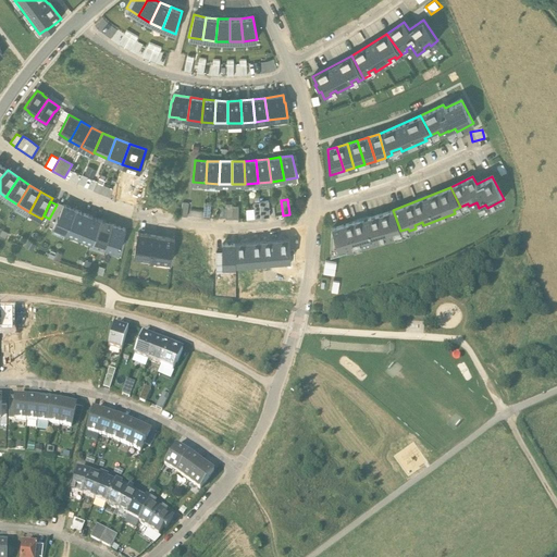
[(259,202),(261,218),(270,217),(269,201),(259,201),(259,202)]
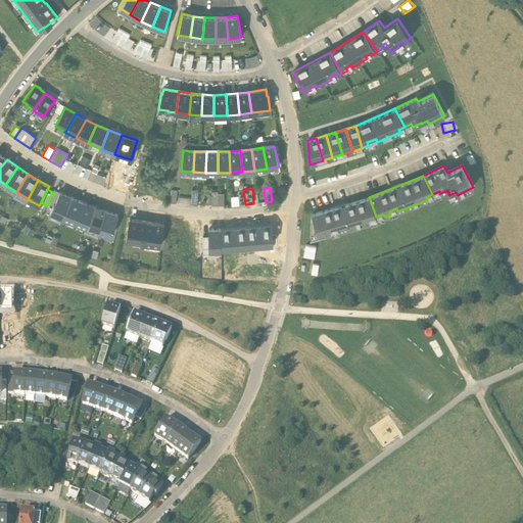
[(54,204),(60,192),(54,190),(53,192),(46,205),(46,206),(51,208),(53,204),(54,204)]
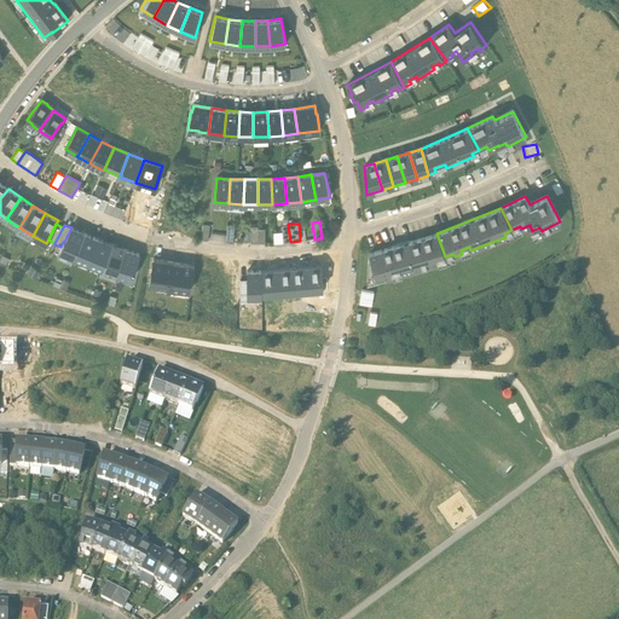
[(85,233),(71,227),(64,242),(63,242),(61,247),(59,250),(74,256),(85,233)]
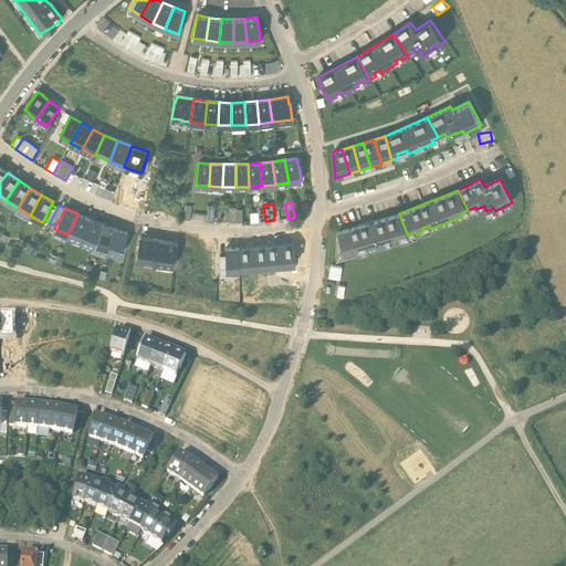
[(81,240),(90,219),(77,213),(67,234),(81,240)]
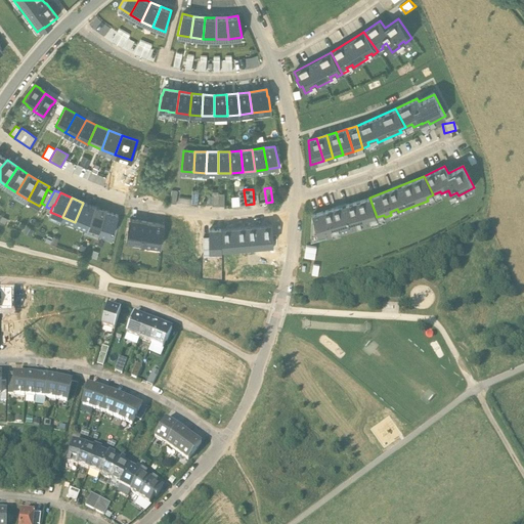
[(377,217),(369,198),(312,215),(313,219),(312,219),(311,239),(318,237),(317,234),(325,232),(326,235),(332,233),(332,230),(339,228),(340,231),(370,222),(369,219),(377,217)]
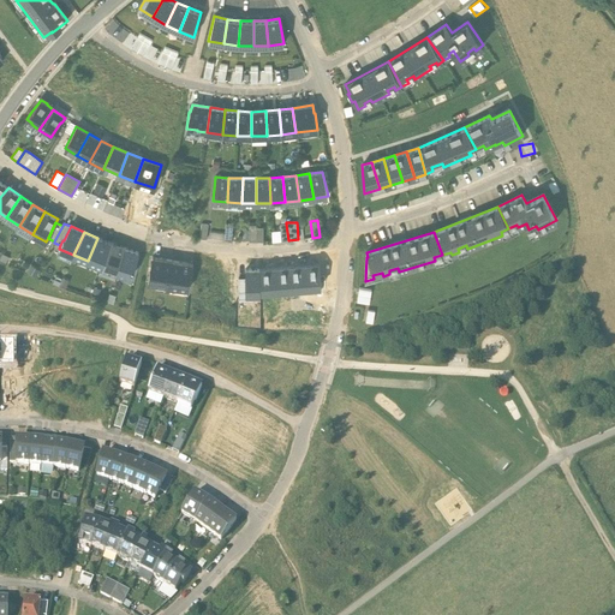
[(102,267),(111,243),(97,238),(88,261),(102,267)]
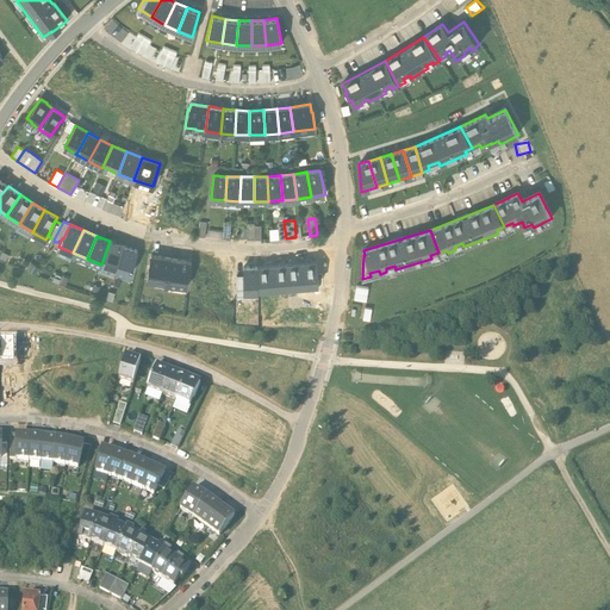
[(124,246),(110,241),(101,265),(116,269),(124,246)]
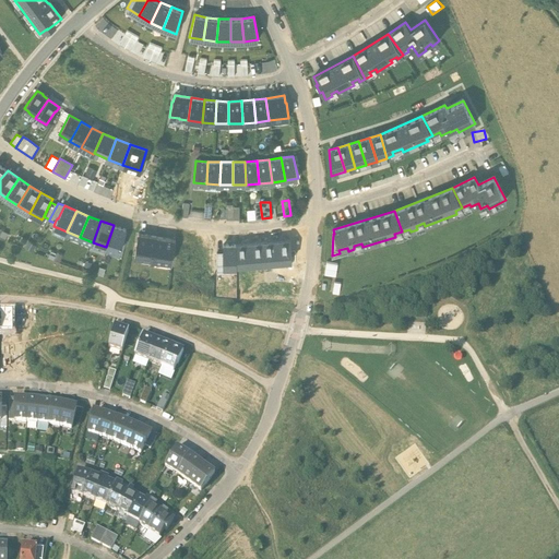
[(114,225),(106,247),(120,251),(122,244),(121,244),(126,229),(114,225)]
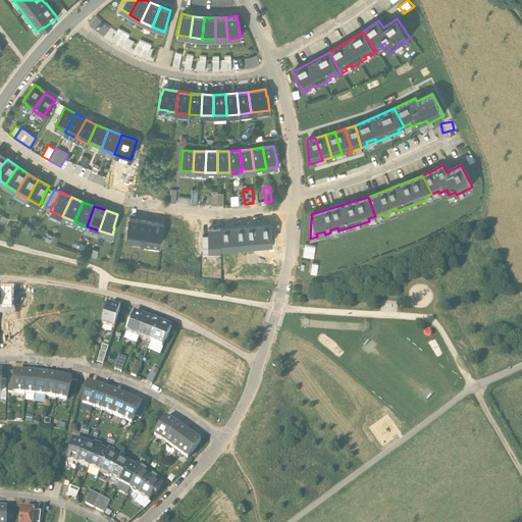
[(135,241),(143,242),(146,221),(139,220),(139,219),(129,218),(127,231),(126,231),(125,238),(135,240),(135,241)]
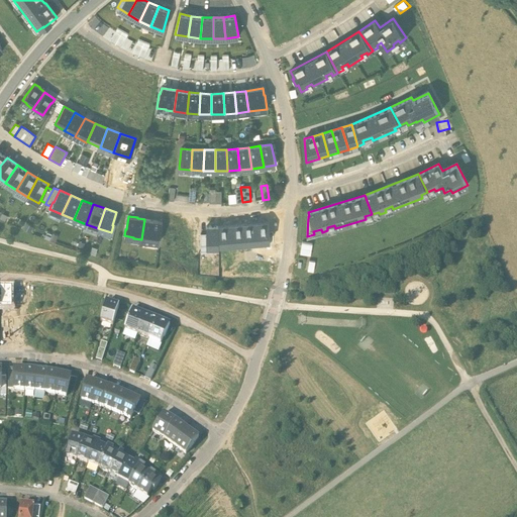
[(162,221),(144,219),(141,239),(159,242),(162,221)]
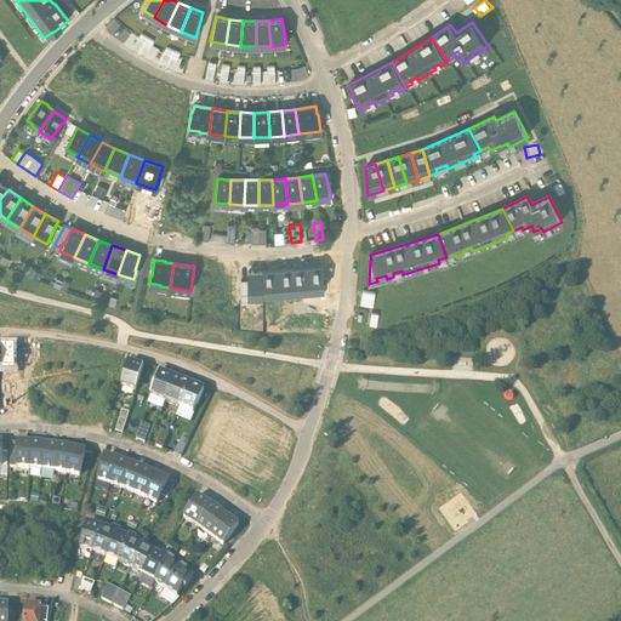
[(307,268),(308,290),(324,289),(322,267),(307,268)]
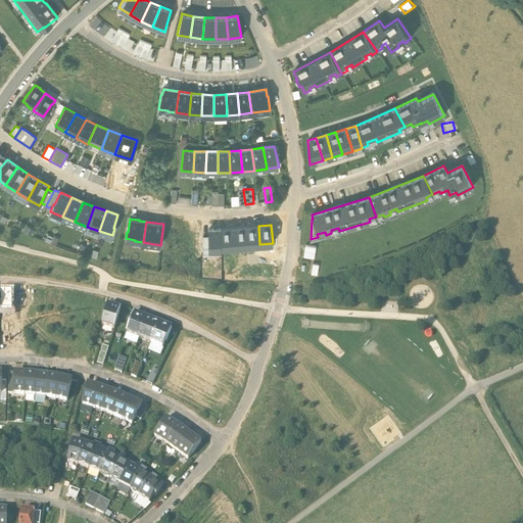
[(245,227),(247,245),(259,244),(258,226),(245,227)]
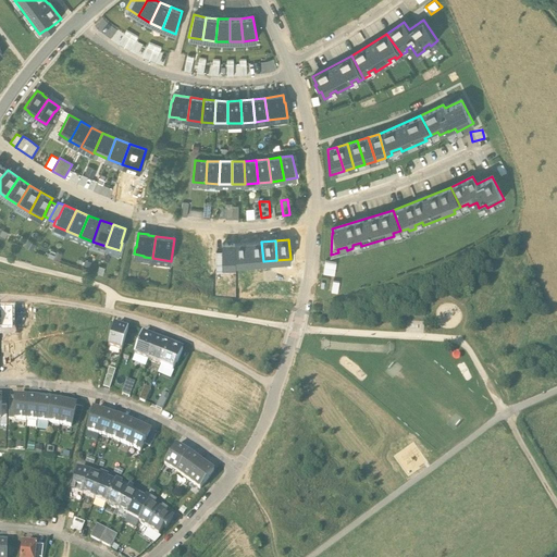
[(248,243),(250,262),(263,261),(261,242),(248,243)]
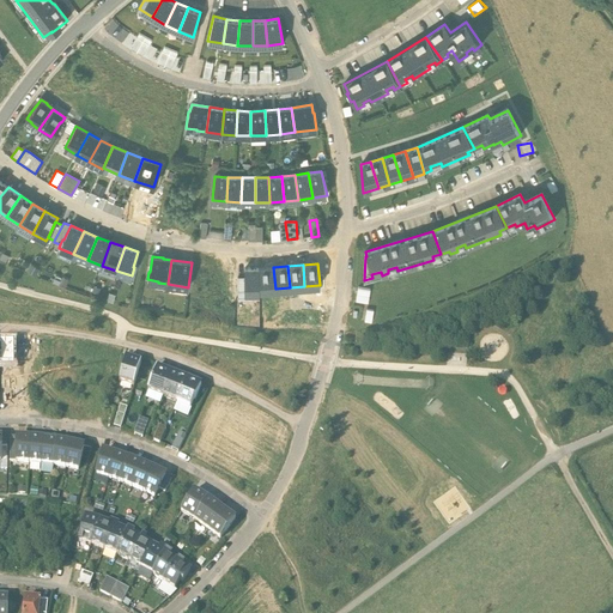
[(273,267),(259,268),(259,291),(275,289),(273,267)]
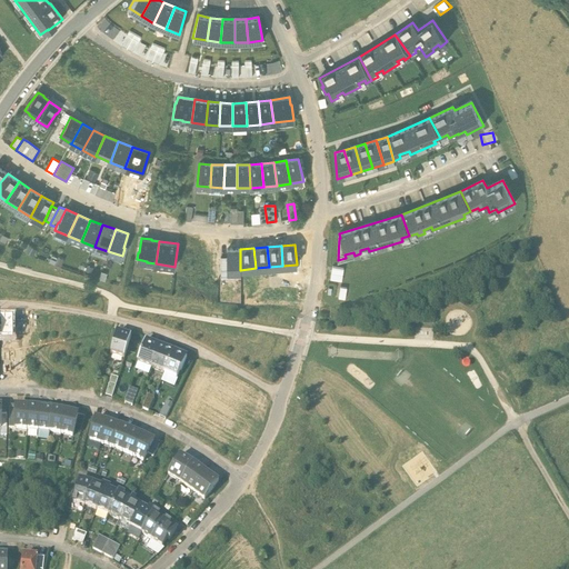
[(240,270),(240,249),(227,249),(227,257),(227,271),(240,271),(240,270)]
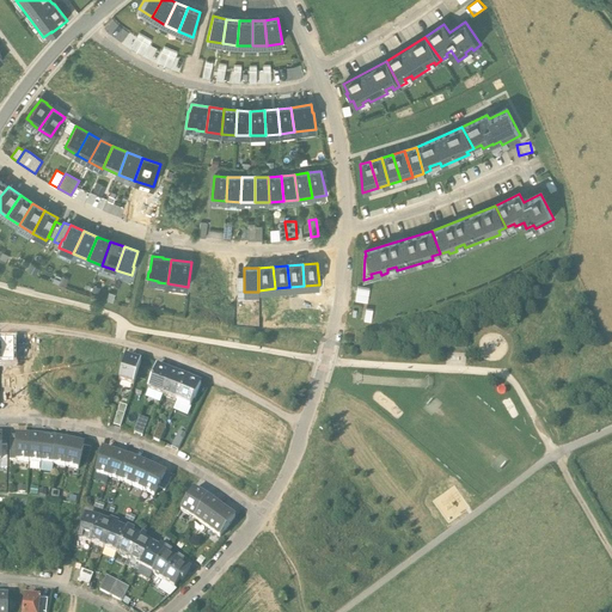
[(359,285),(356,299),(368,301),(371,287),(359,285)]
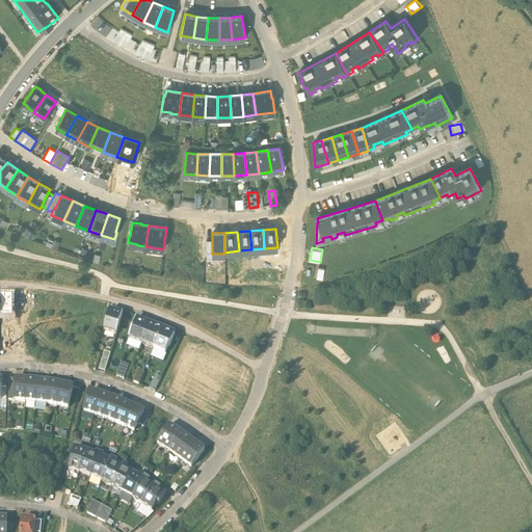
[(109,312),(104,333),(115,337),(123,316),(109,312)]
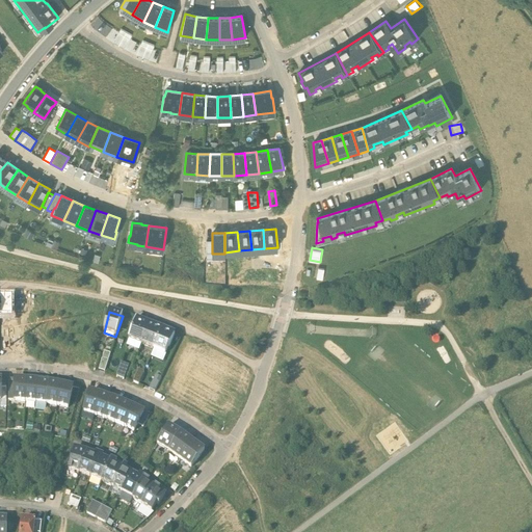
[(129,340),(141,345),(149,325),(136,320),(129,340)]
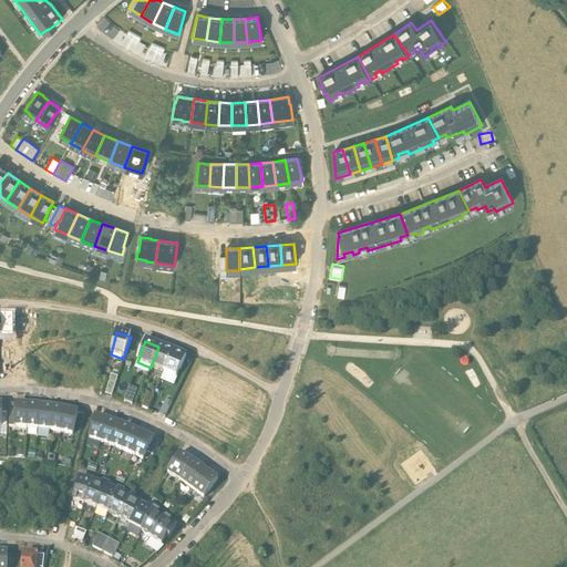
[(173,352),(158,347),(151,368),(164,373),(173,352)]
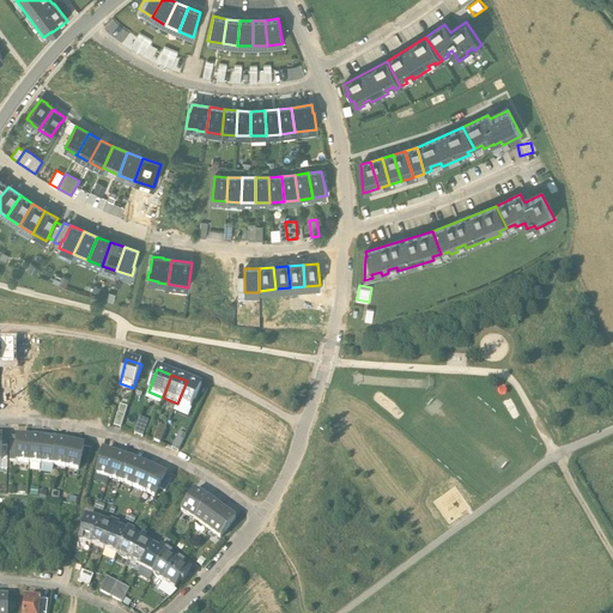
[(201,387),(187,381),(177,404),(190,410),(194,400),(195,400),(201,387)]
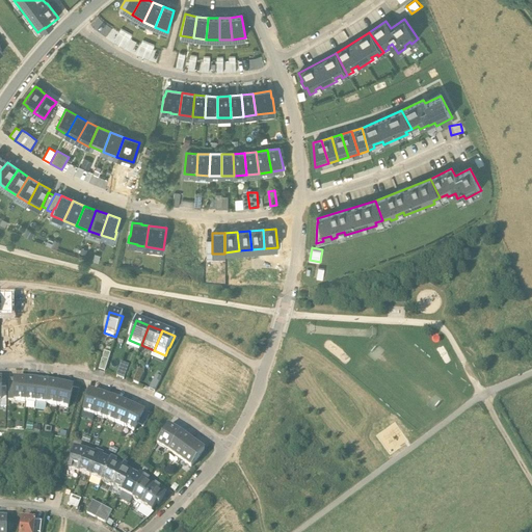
[(110,354),(104,352),(99,371),(105,372),(110,354)]
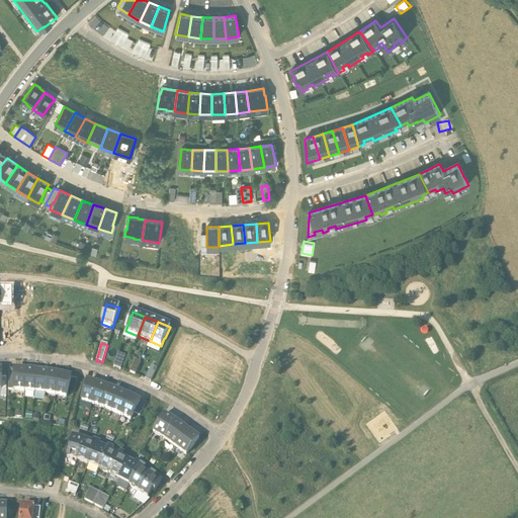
[(125,356),(117,353),(112,367),(120,369),(125,356)]
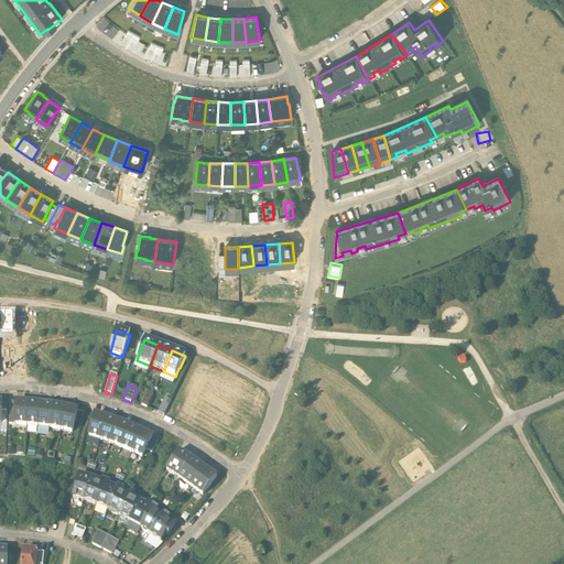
[(152,396),(147,392),(141,405),(147,409),(152,396)]
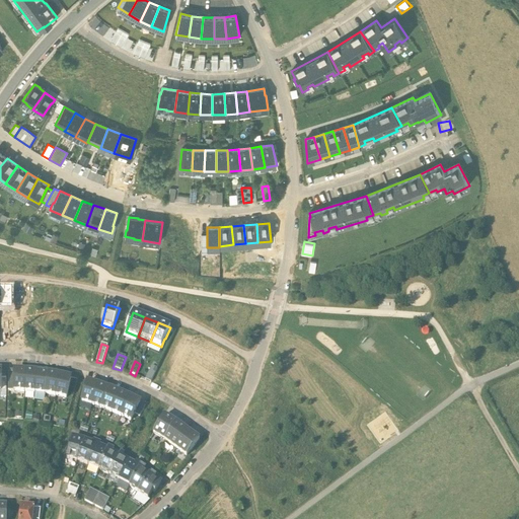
[(157,369),(152,367),(145,380),(150,383),(157,369)]
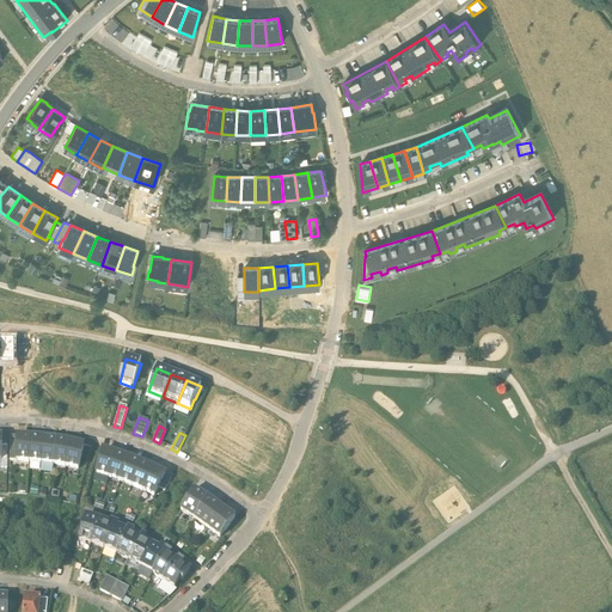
[(17,463),(29,463),(31,439),(17,438),(17,463)]
